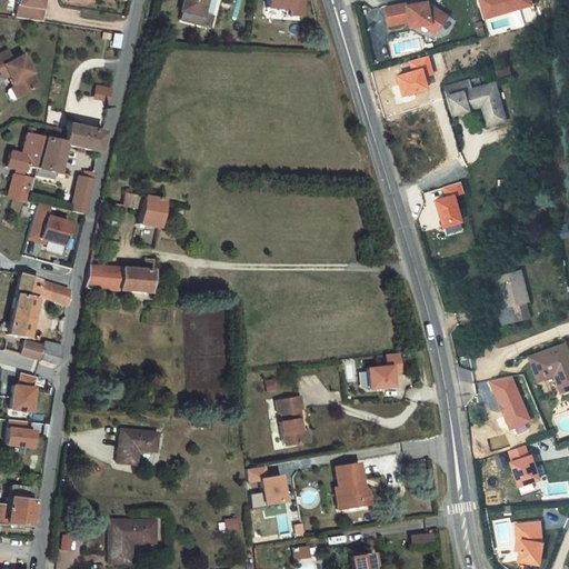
[(20,0),(18,18),(45,21),(47,7),(45,6),(45,0),(20,0)]
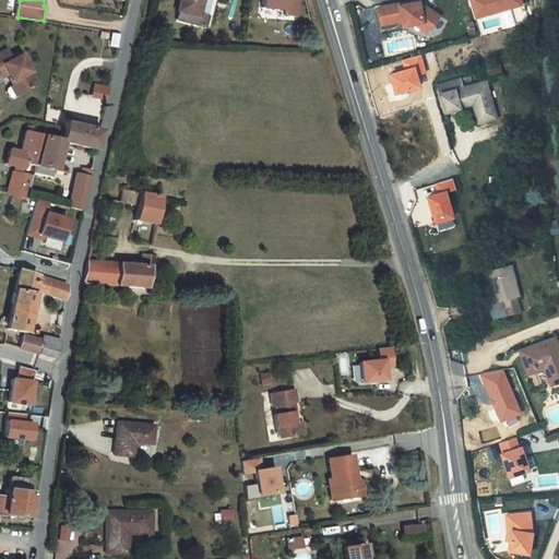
[(182,0),(180,9),(182,9),(201,13),(202,12),(204,0),(182,0)]
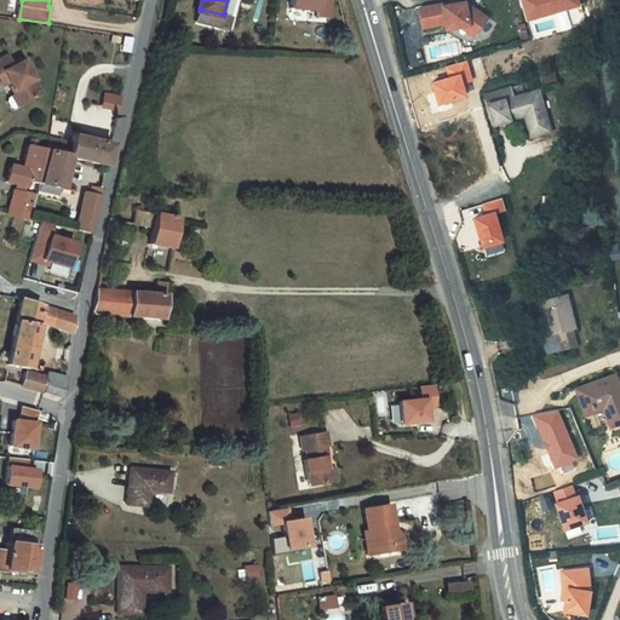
[(325,0),(292,0),(292,9),(317,11),(317,17),(329,17),(331,0),(325,0)]
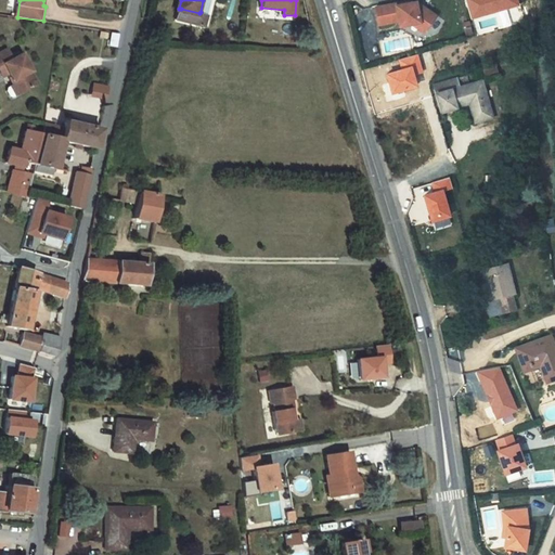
[(519,4),(517,0),(467,0),(474,18),(519,4)]
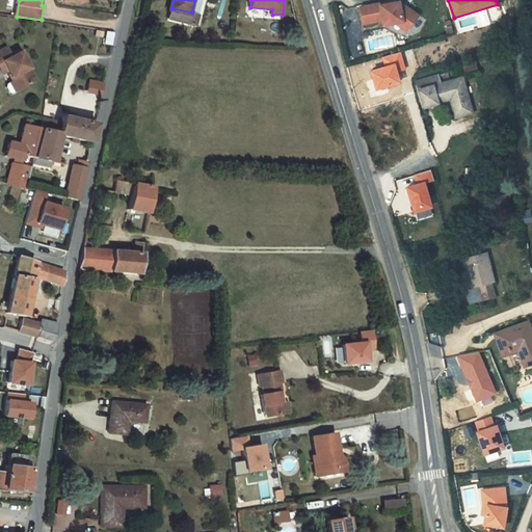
[(380,3),(361,6),(364,23),(383,20),(384,25),(395,23),(403,22),(410,27),(418,16),(409,9),(401,10),(400,2),(381,5),(380,3)]
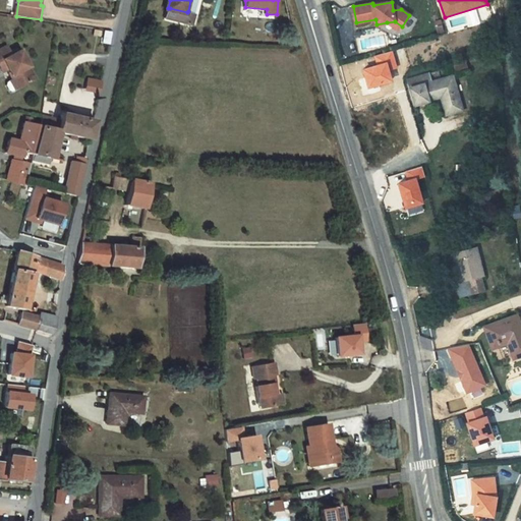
[(187,12),(170,8),(168,18),(194,25),(197,13),(188,11),(187,12)]
